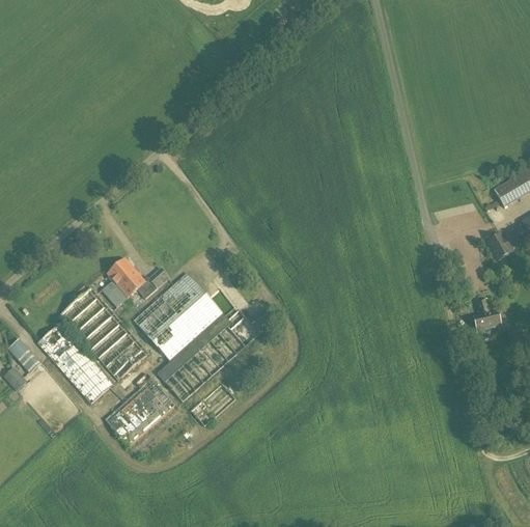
[(529,174),(499,186),(501,193),(529,182),(529,174)]
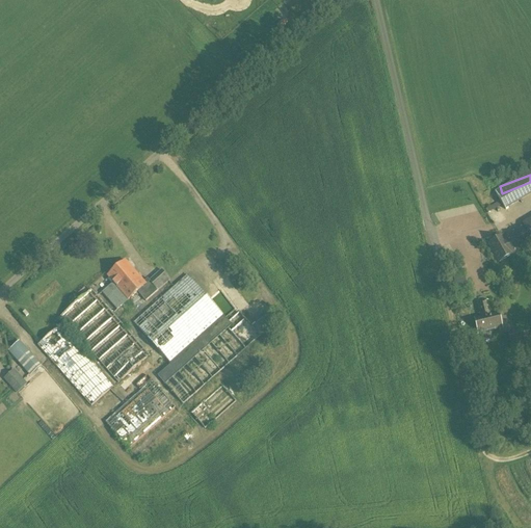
[(507,205),(530,191),(530,180),(503,194),(507,205)]
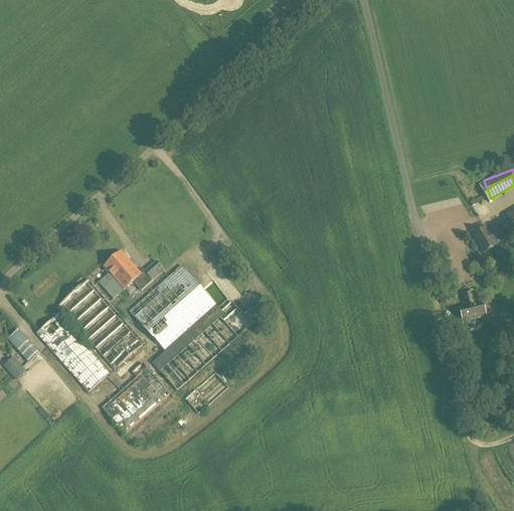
[(496,245),(513,235),(513,207),(504,213),(506,215),(488,226),(486,224),(472,232),(475,238),(477,238),(479,241),(476,242),(481,250),(495,242),(496,245)]
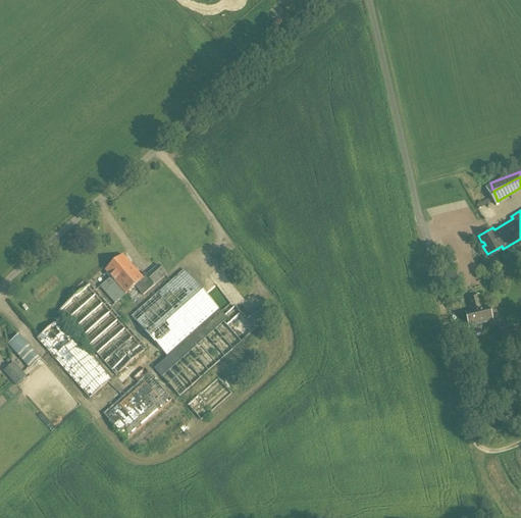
[(157,261),(142,274),(131,262),(122,252),(104,267),(109,273),(98,282),(113,301),(134,282),(142,292),(165,271),(157,261)]
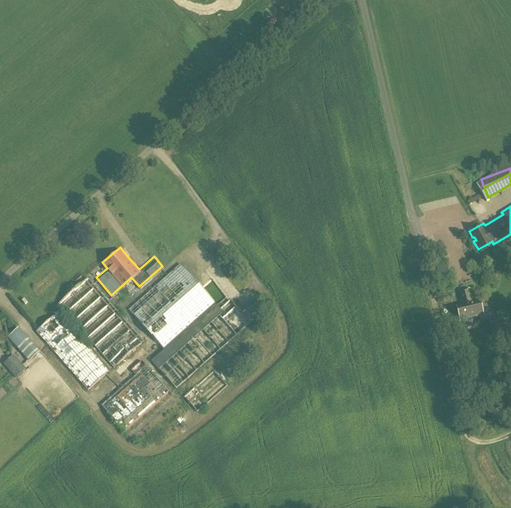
[(113,366),(144,338),(87,274),(57,302),(113,366)]
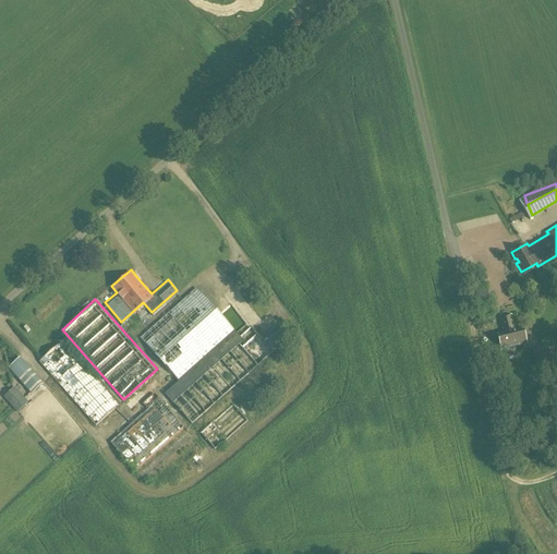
[(513,326),(510,312),(499,315),(501,325),(500,325),(500,328),(498,329),(503,346),(525,339),(521,324),(513,326)]
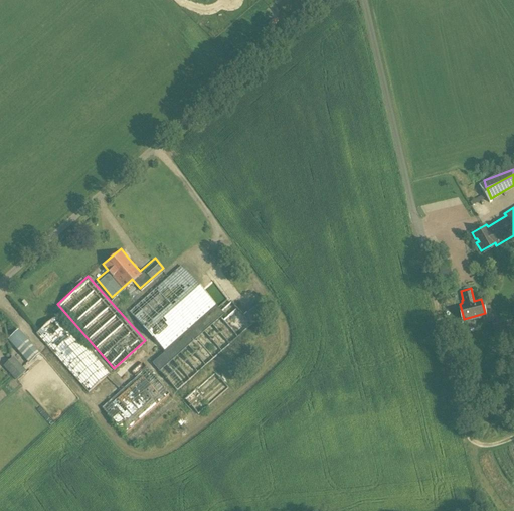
[(259,299),(243,312),(251,321),(266,308),(259,299)]
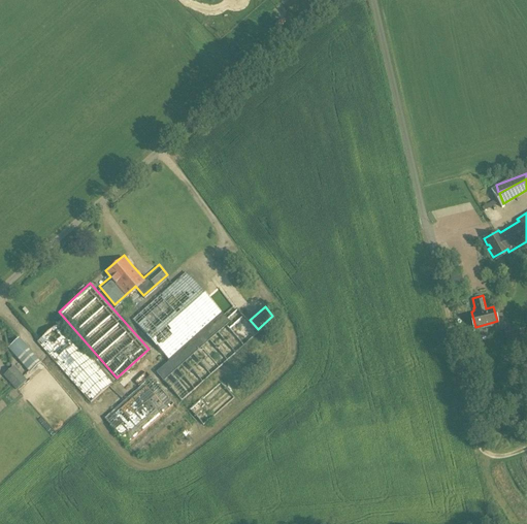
[(505,338),(526,334),(524,318),(514,320),(515,324),(503,326),(505,338)]
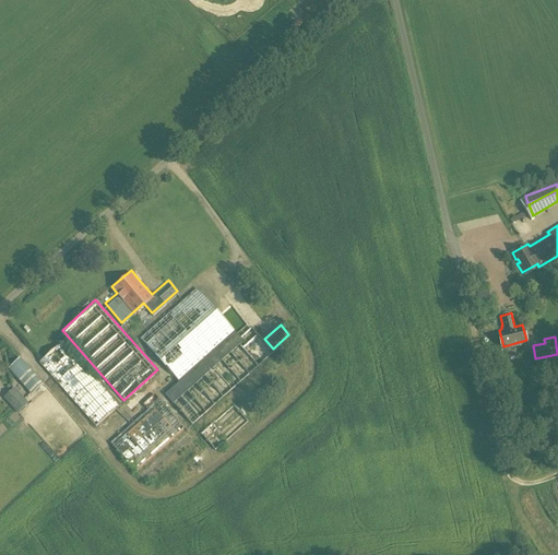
[(95,424),(119,403),(62,338),(37,359),(95,424)]
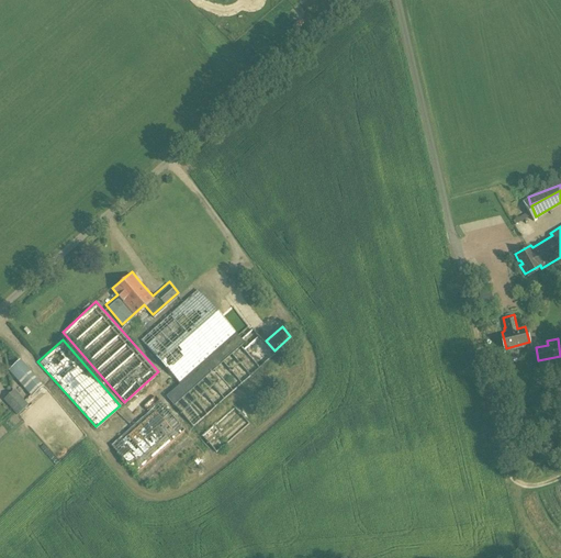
[(13,387),(2,397),(13,408),(17,412),(26,403),(13,387)]
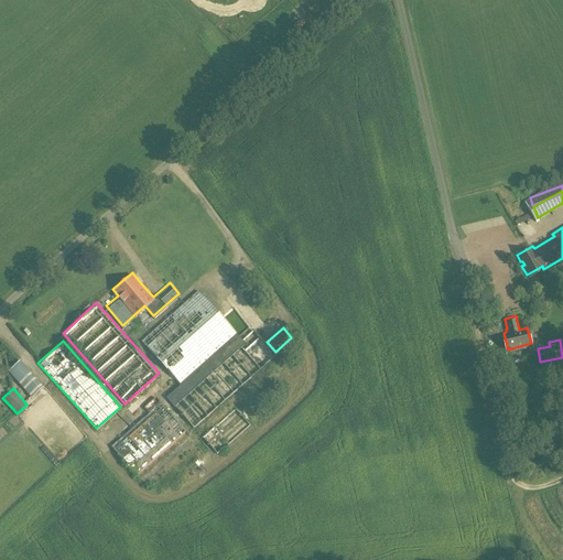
[(139,477),(190,432),(159,398),(109,443),(139,477)]
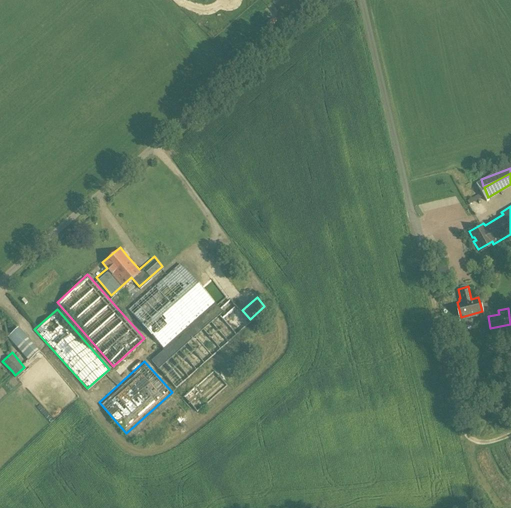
[(227,383),(213,367),(175,401),(185,413),(193,406),(195,409),(196,410),(227,383)]
